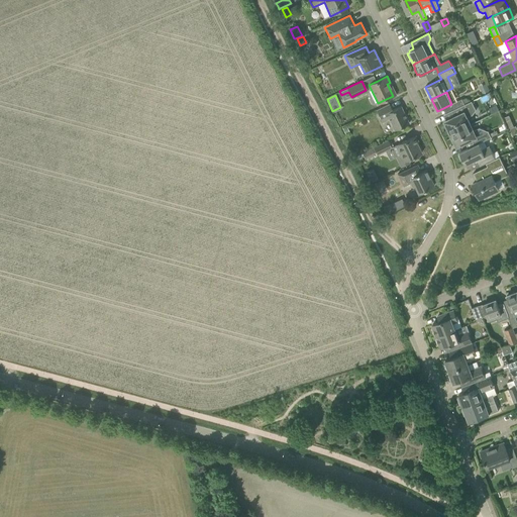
[(453,103),(456,109),(464,105),(464,104),(461,99),(453,103)]
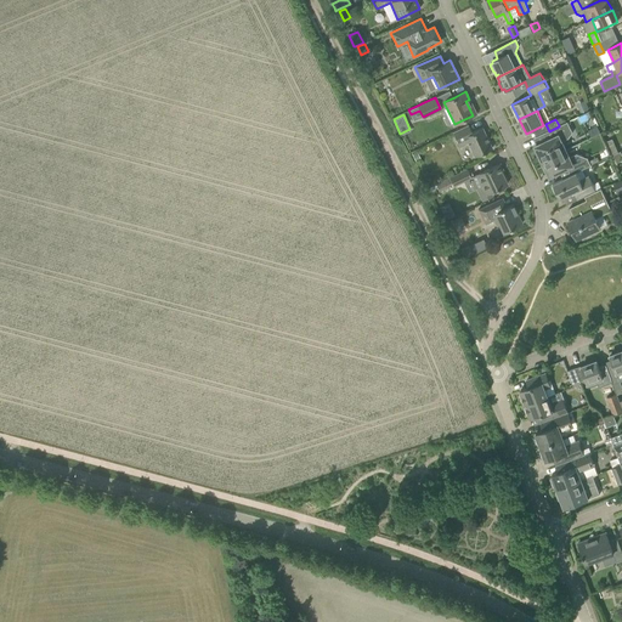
[(535,146),(542,162),(567,150),(563,141),(569,137),(572,133),(567,122),(559,125),(559,126),(549,131),(544,133),(547,140),(535,146)]
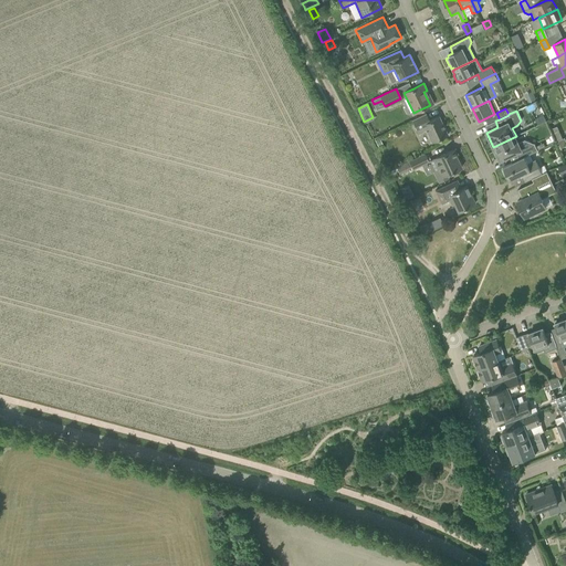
[(418,134),(425,130),(431,143),(448,135),(440,119),(436,117),(429,121),(426,114),(411,121),(418,134)]
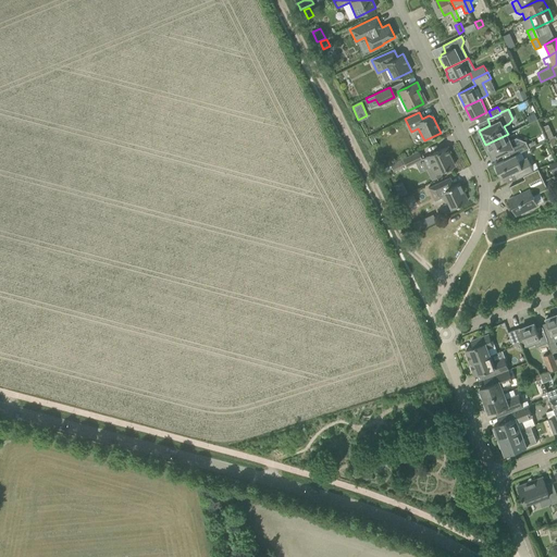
[(534,112),(527,116),(529,123),(537,119),(534,112)]
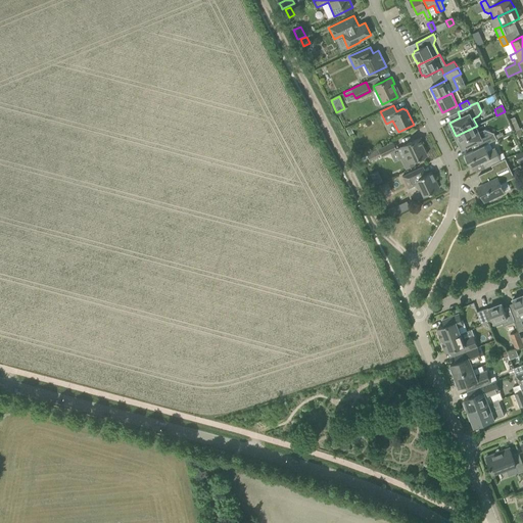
[(478,141),(481,146),(484,145),(496,139),(493,133),(484,129),(479,132),(477,126),(456,136),(457,137),(455,138),(459,147),(461,146),(462,148),(478,141)]
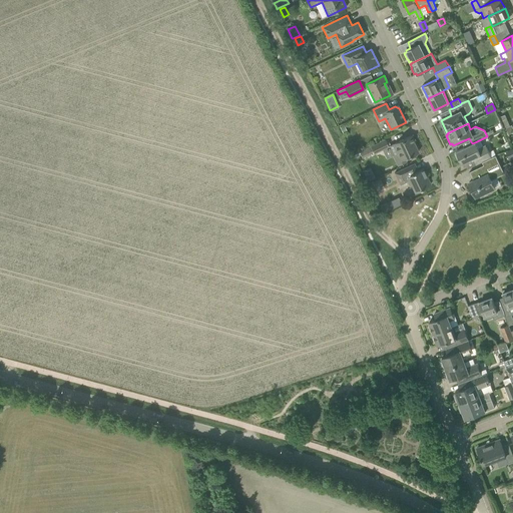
[(406,161),(404,158),(418,151),(410,135),(392,144),(397,153),(394,155),(399,165),(406,161)]
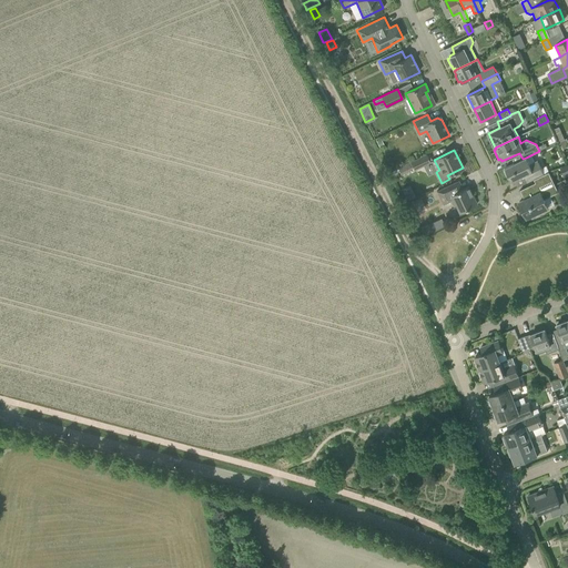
[(397,168),(399,171),(401,174),(413,169),(413,171),(429,163),(429,162),(426,154),(397,168)]
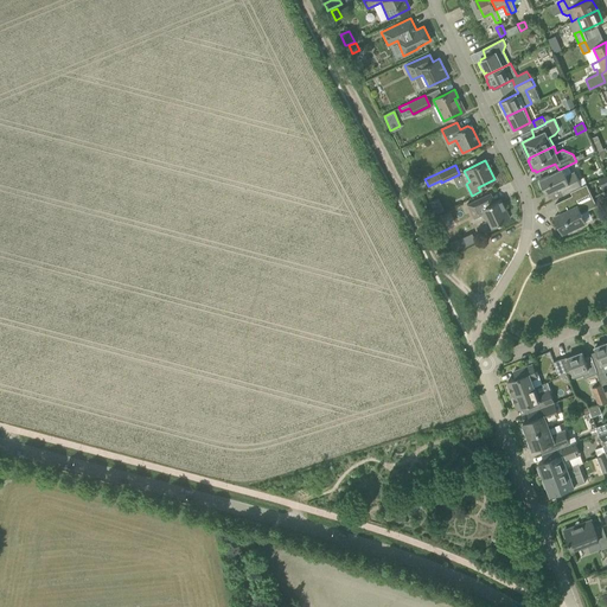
[(570,192),(582,187),(581,186),(574,171),(566,176),(562,168),(558,170),(540,179),(541,180),(540,181),(538,183),(541,189),(543,190),(544,189),(547,195),(549,193),(553,200),(570,192)]
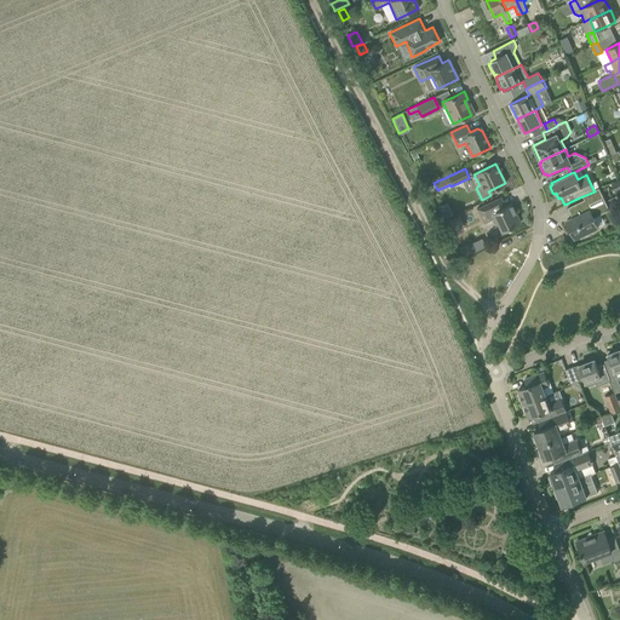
[(595,191),(583,196),(585,200),(568,207),(573,218),(567,220),(575,237),(598,227),(593,218),(609,210),(600,188),(593,190),(595,191)]
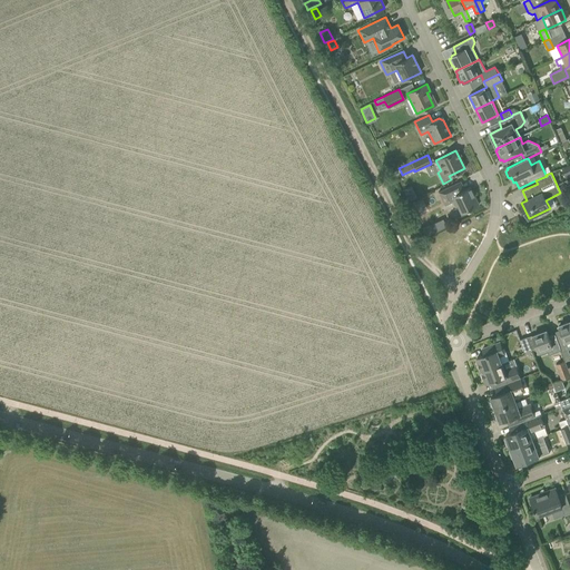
[(457,205),(461,214),(479,205),(470,187),(464,189),(460,182),(438,193),(444,205),(452,202),(454,206),(457,205)]
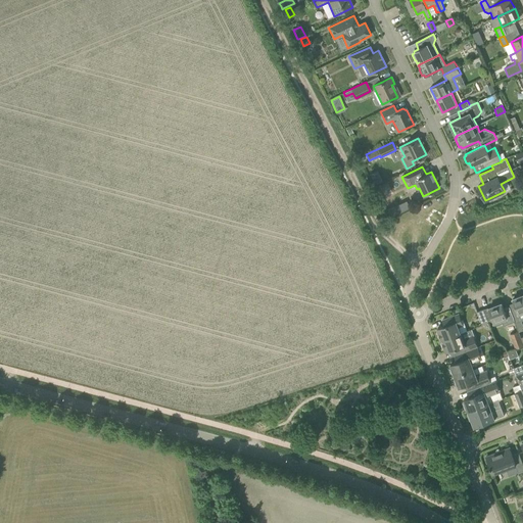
[(387,208),(391,217),(395,214),(392,206),(387,208)]
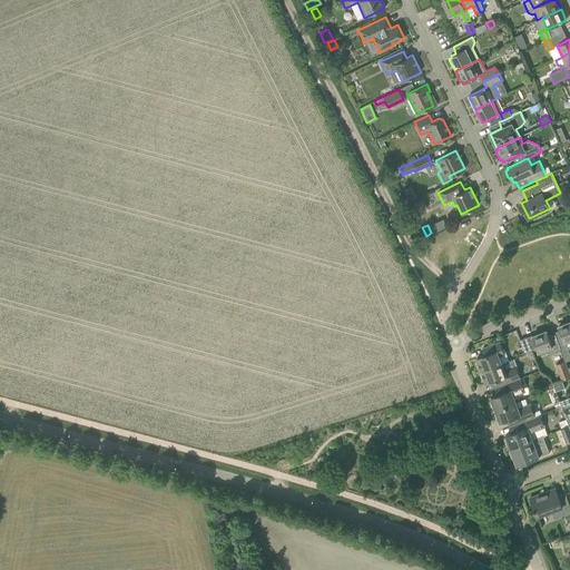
[(569,321),(559,326),(561,334),(556,335),(556,336),(561,350),(562,352),(568,350),(566,342),(569,340),(569,321)]
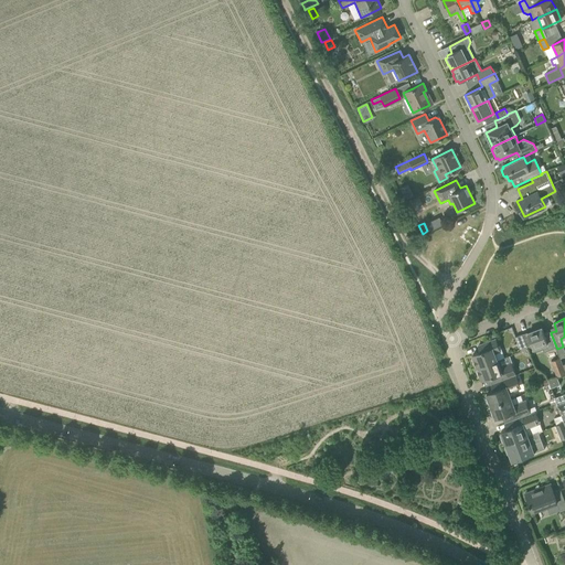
[(533,349),(547,343),(550,349),(556,347),(551,333),(551,332),(551,331),(544,333),(542,328),(528,333),(528,332),(523,334),(529,349),(533,347),(533,349)]
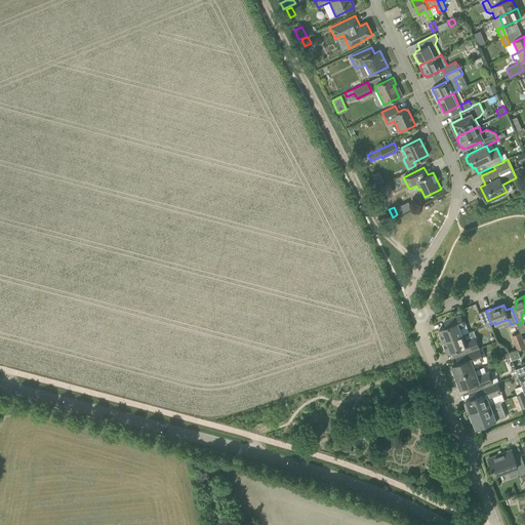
[(479,313),(484,326),(491,324),(486,311),(479,313)]
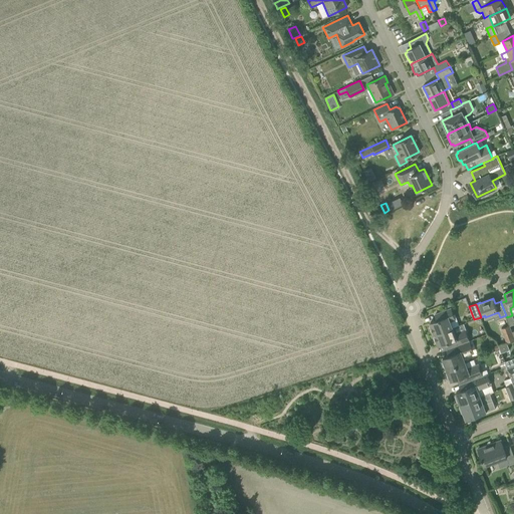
[(434,333),(434,334),(453,327),(449,316),(453,315),(451,308),(435,314),(437,320),(430,323),(431,327),(430,327),(430,329),(431,332),(432,334),(434,333)]
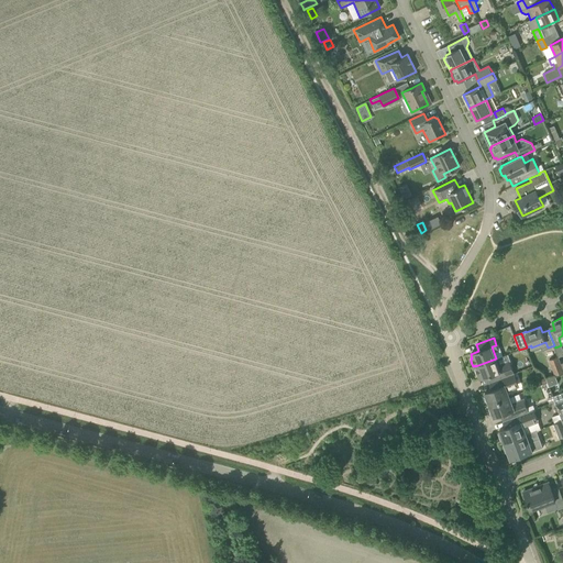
[(549,360),(554,375),(562,371),(562,370),(558,356),(549,360)]
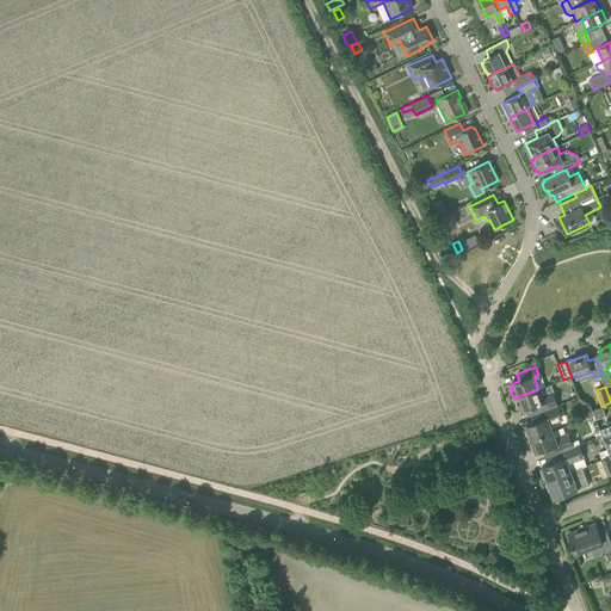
[(535,407),(537,413),(557,406),(554,394),(547,396),(547,395),(541,397),(538,389),(516,397),(517,400),(514,400),(516,402),(517,406),(518,408),(519,407),(522,412),(535,407)]
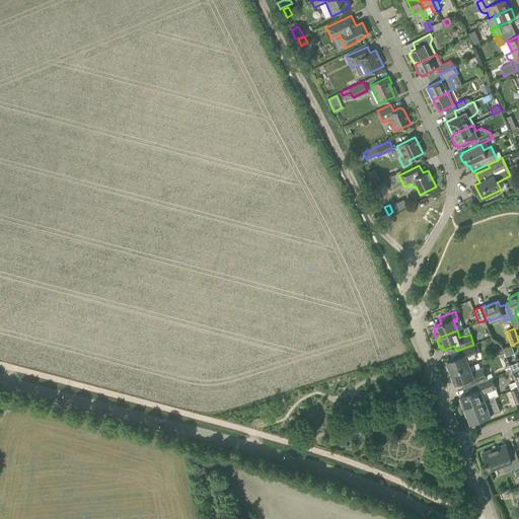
[(456,351),(451,353),(453,359),(447,362),(449,365),(447,366),(447,368),(447,369),(448,371),(449,372),(451,371),(451,373),(470,366),(468,360),(478,356),(473,345),(456,351)]
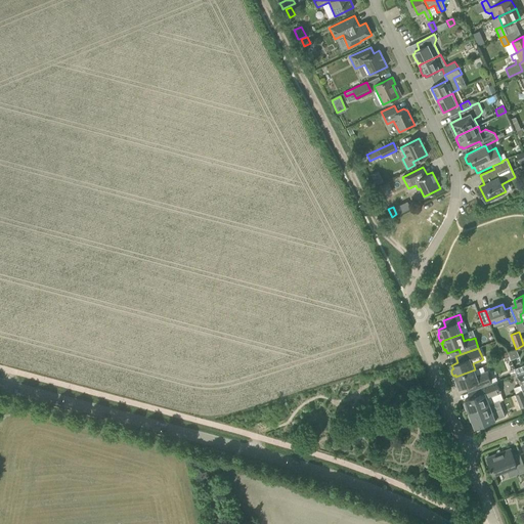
[(517,349),(508,352),(509,352),(510,357),(511,360),(520,357),(517,349)]
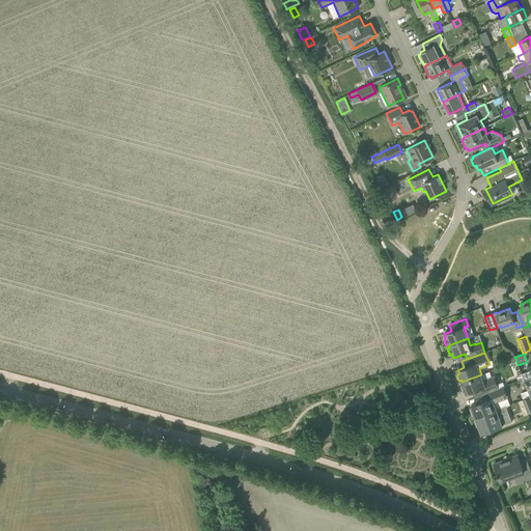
[(499,388),(494,375),(483,380),(481,374),(462,382),(463,383),(460,384),(460,386),(462,387),(463,389),(464,390),(465,390),(467,393),(472,391),(475,397),(499,388)]
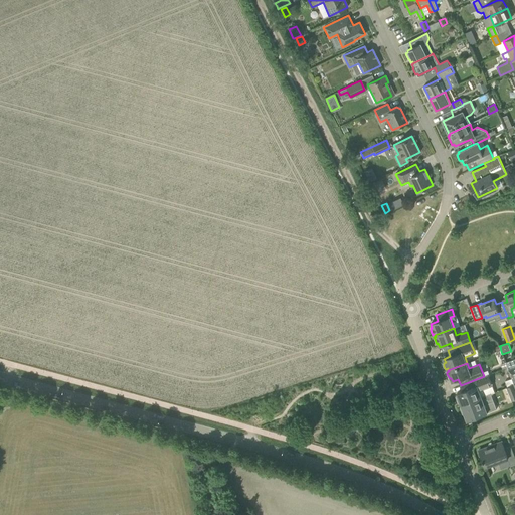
[(480,391),(492,386),(488,375),(484,376),(461,385),(463,391),(457,393),(458,396),(456,397),(459,403),(461,402),(462,405),(482,397),(480,391)]
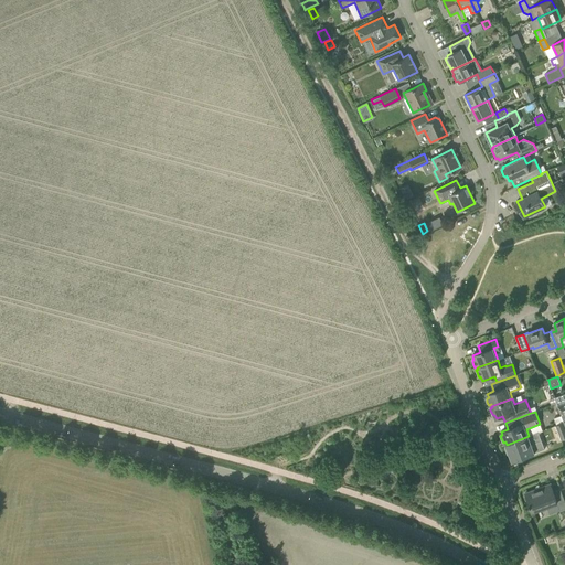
[(554,418),(556,425),(564,423),(562,416),(554,418)]
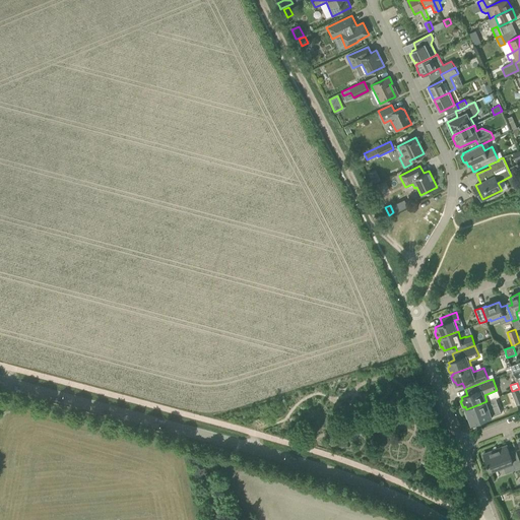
[(486,401),(466,409),(466,411),(464,411),(467,418),(469,417),(472,425),(493,417),(493,416),(502,413),(499,405),(490,408),(486,401)]
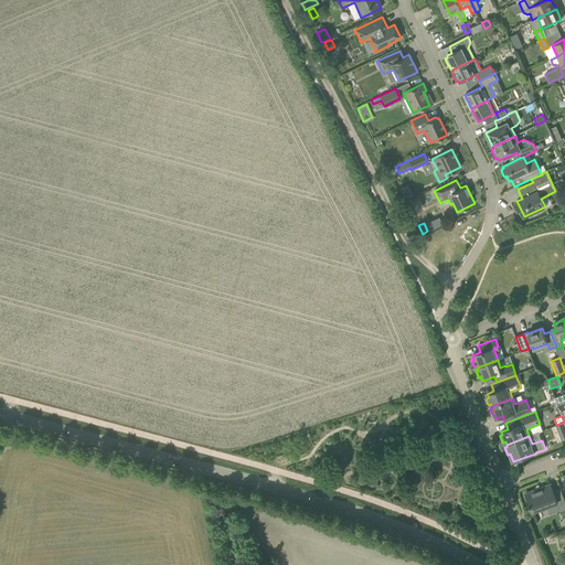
[(525,493),(532,512),(547,507),(550,513),(561,510),(551,484),(542,487),(543,488),(540,490),(539,489),(525,493)]
